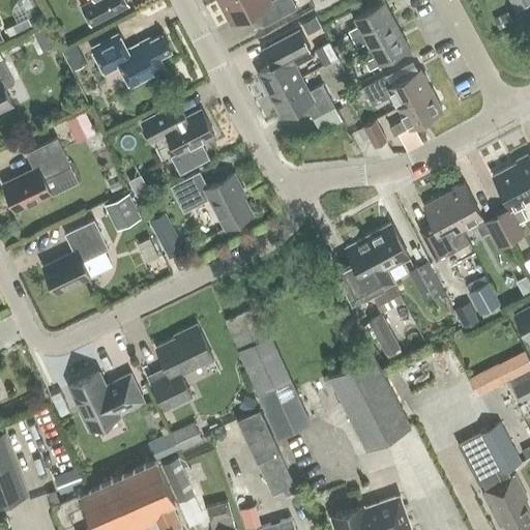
[(92,0),(81,6),(91,26),(127,6),(123,0),(92,0)]
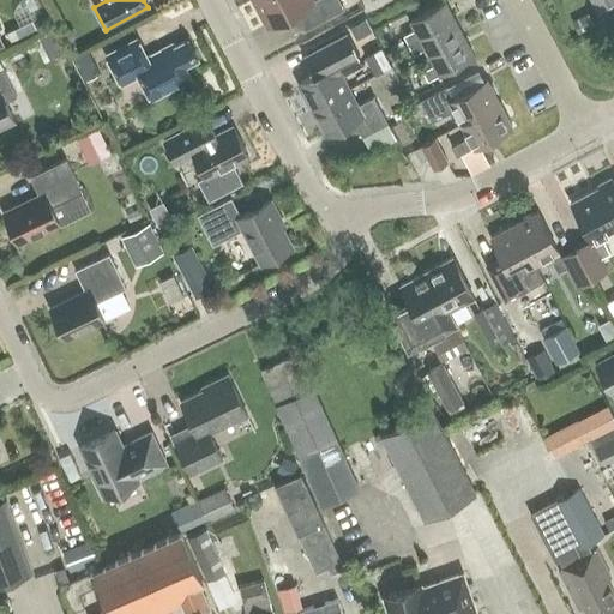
[(254,0),(253,1),(266,26),(300,10),(309,28),(343,10),(337,0),(314,0),(312,1),(311,0),(254,0)]
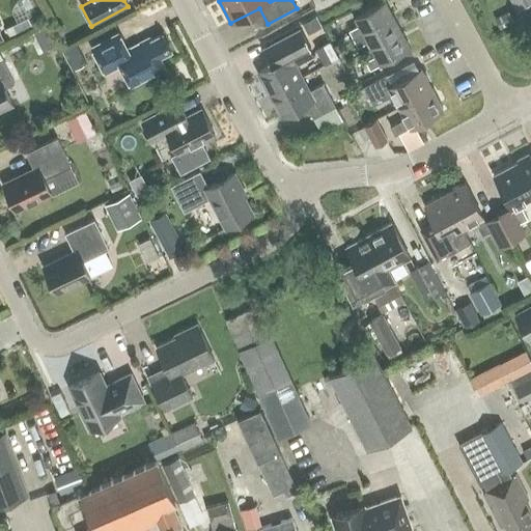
[(530,0),(509,0),(515,10),(530,1),(530,0)]
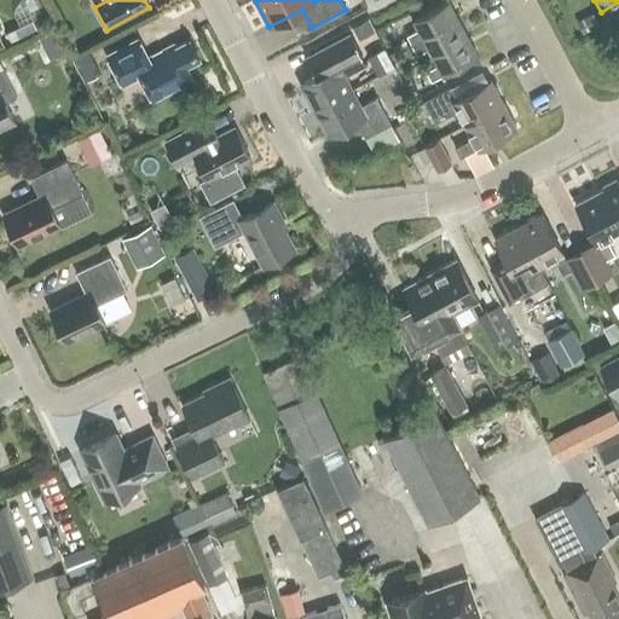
[(410,47),(457,22),(447,3),(411,21),(416,30),(405,36),(410,47)]
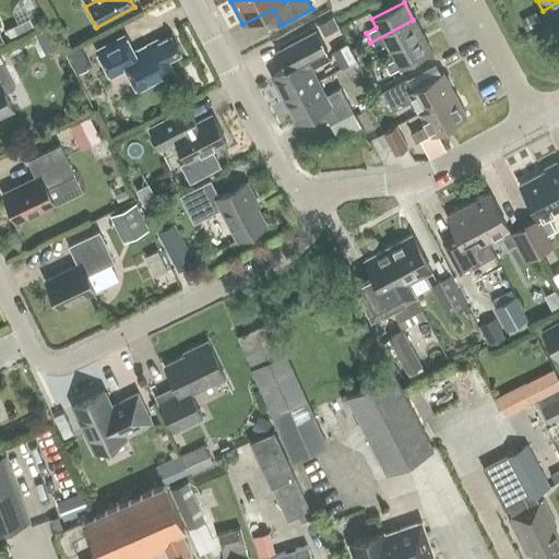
[(339,28),(332,18),(317,25),(323,37),(339,28)]
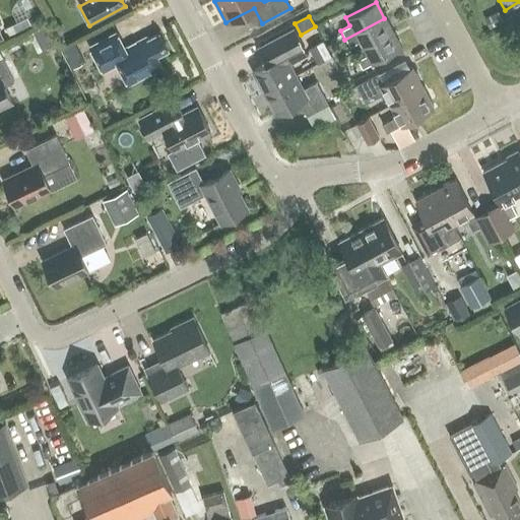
[(363,49),(392,33),(384,18),(344,40),(349,48),(360,43),(363,49)]
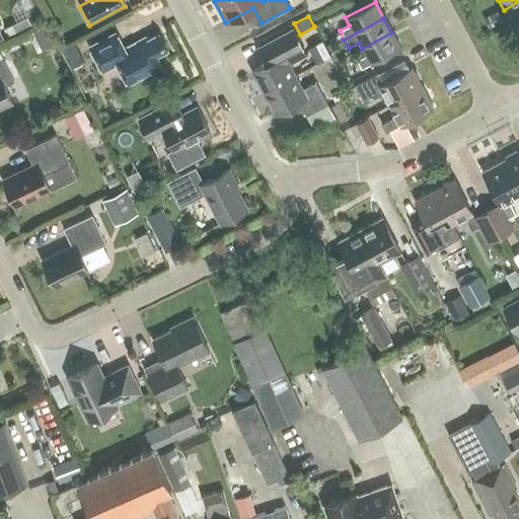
[(31,30),(42,50),(53,44),(44,25),(31,30)]
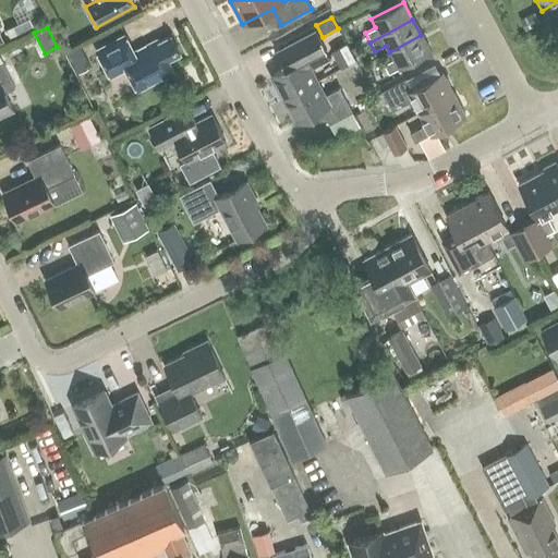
[(282,100),(317,82),(308,67),(330,56),(315,27),(276,48),(287,68),(270,76),(282,100)]
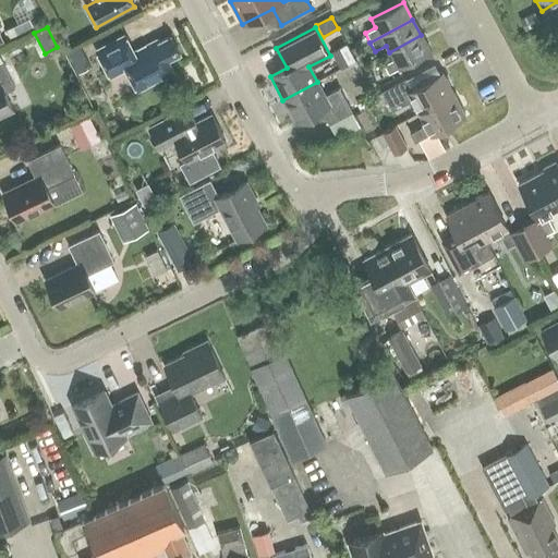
[(421,35),(389,52),(393,60),(383,64),(388,74),(398,69),(399,70),(431,53),(421,35)]
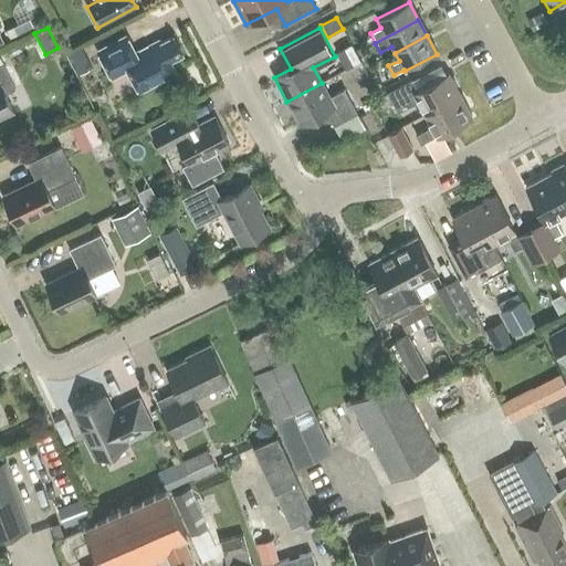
[(169,62),(181,55),(173,38),(160,43),(158,41),(135,53),(126,37),(96,52),(112,80),(126,71),(138,94),(176,74),(169,62)]
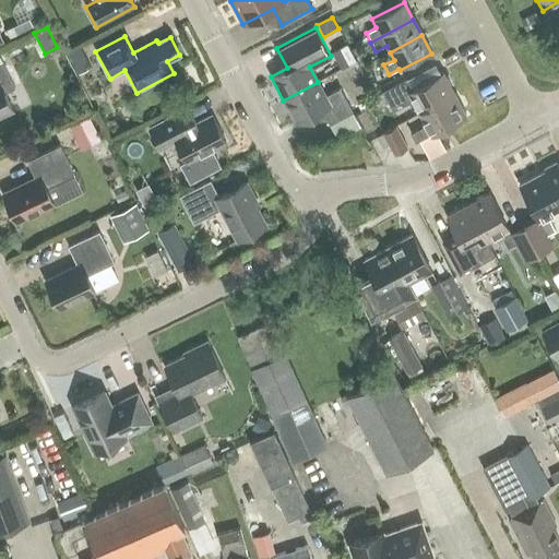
[(79,46),(67,52),(72,62),(84,56),(79,46)]
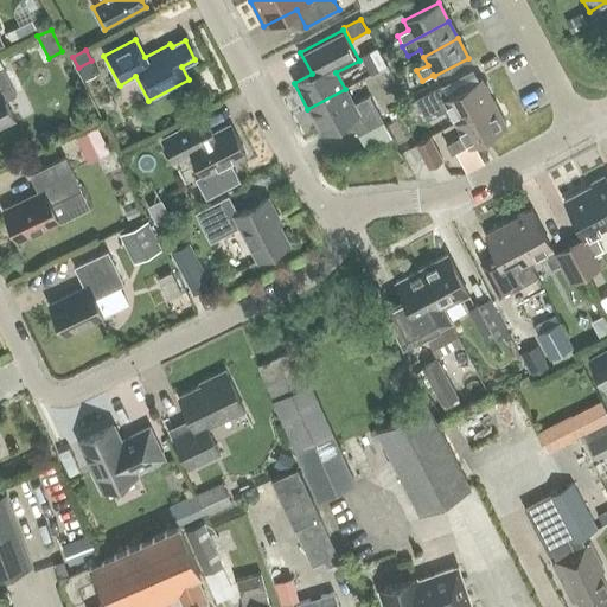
[(0,127),(13,121),(4,102),(16,96),(2,70),(0,71),(0,127)]
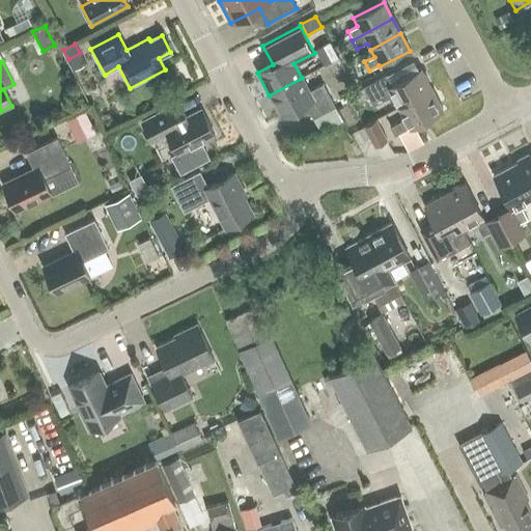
[(398,108),(431,90),(421,70),(390,85),(385,75),(362,87),(372,107),(392,96),(398,108)]
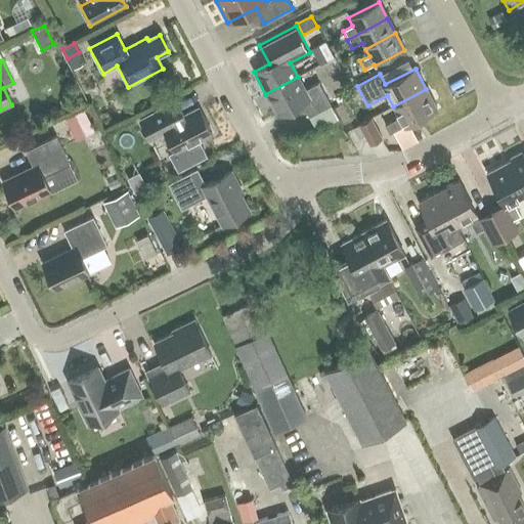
[(298,77),(265,94),(276,116),(301,102),(308,117),(330,105),(318,83),(305,90),(298,77)]
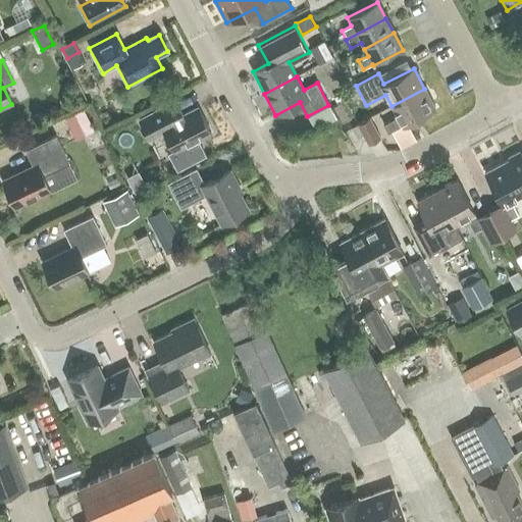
[(424,89),(392,106),(398,117),(382,124),(387,134),(434,108),(424,89)]
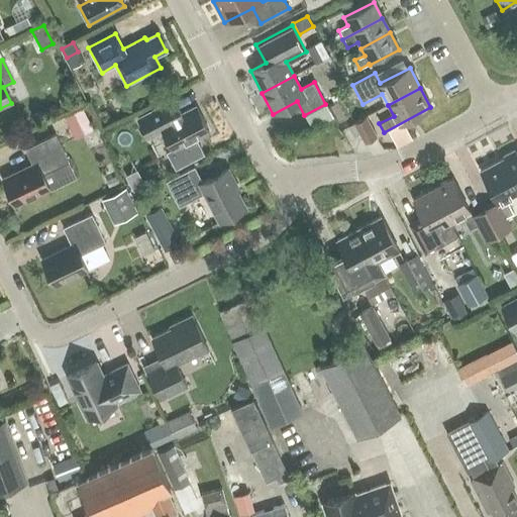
[(163,131),(171,147),(166,150),(176,168),(203,152),(196,138),(208,131),(195,107),(182,114),(174,100),(137,119),(147,138),(163,131)]
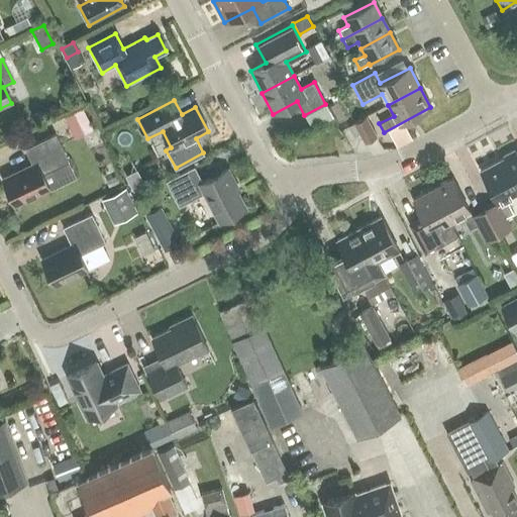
[(88,104),(68,113),(79,137),(99,128),(88,104)]
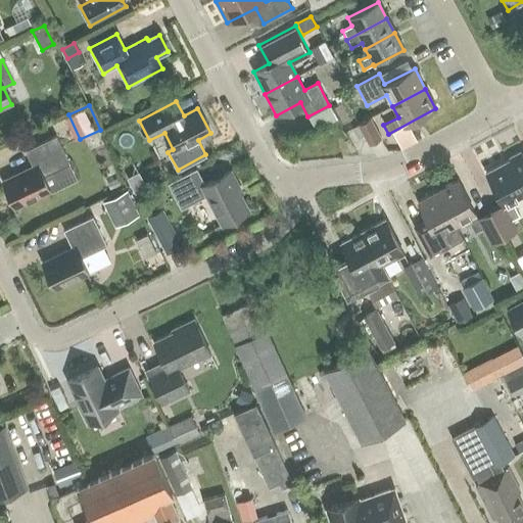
[(369,144),(381,137),(369,116),(351,127),(358,138),(364,134),(369,144)]
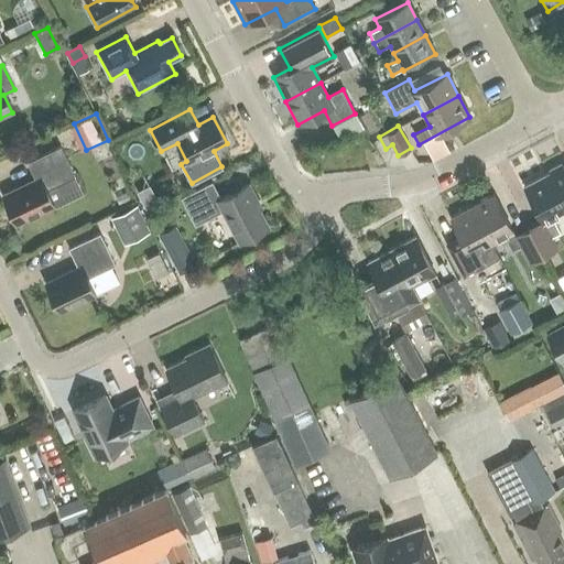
[(17,224),(54,206),(46,190),(74,176),(60,148),(28,163),(35,180),(2,195),(17,224)]
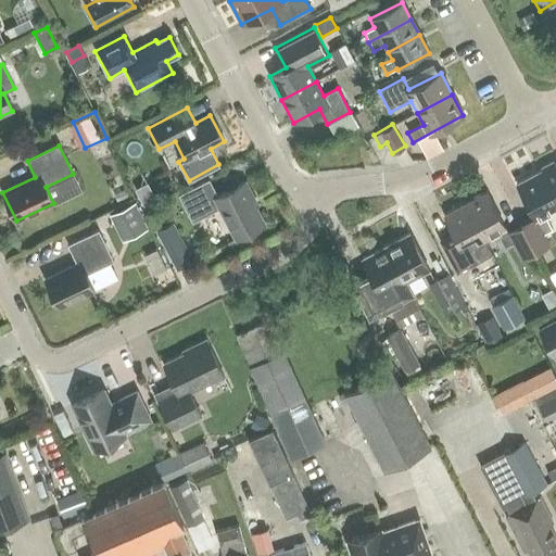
[(555,163),(538,173),(555,207),(555,163)]
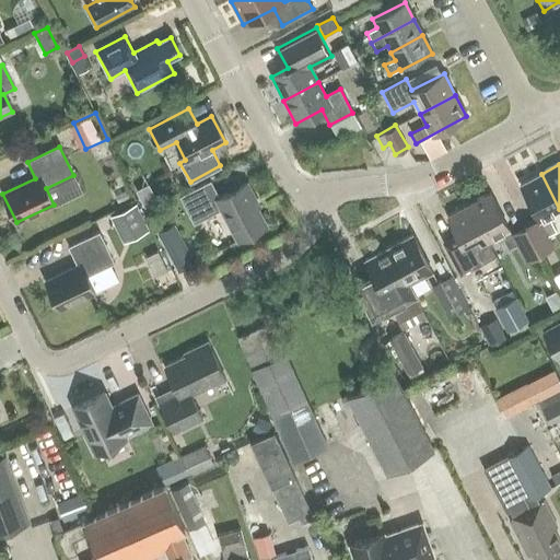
[(548,216),(559,209),(541,174),(520,186),(538,221),(524,228),(538,254),(551,246),(546,236),(556,231),(548,216)]
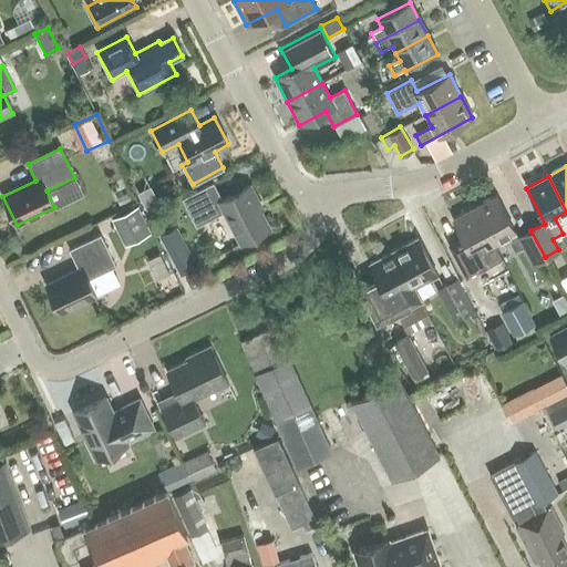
[(240,245),(270,229),(257,205),(259,204),(250,185),(222,200),(213,183),(181,199),(196,227),(224,213),(240,245)]
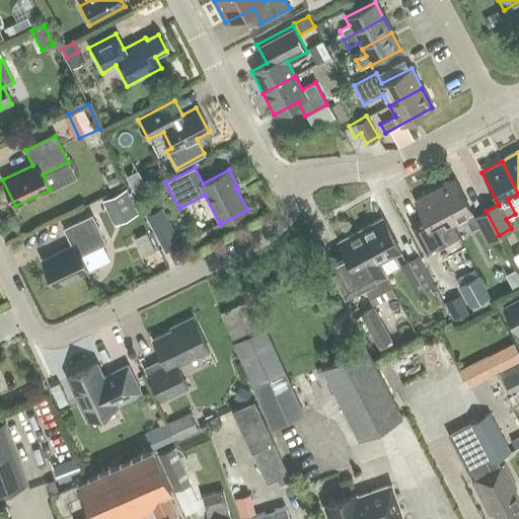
[(486,241),(499,235),(486,211),(473,218),(454,180),(435,191),(451,223),(463,217),(469,230),(477,226),(486,241)]
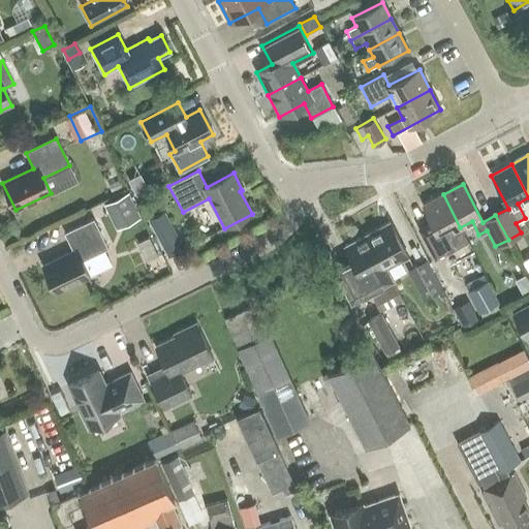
[(128,192),(106,204),(119,228),(141,217),(128,192)]
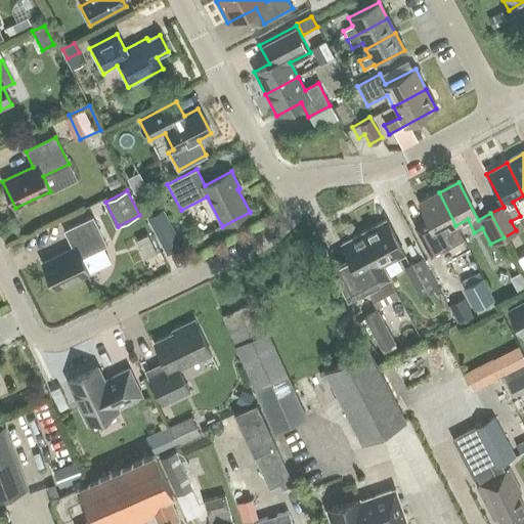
[(455,225),(439,192),(419,203),(427,220),(413,226),(430,258),(463,241),(455,225)]
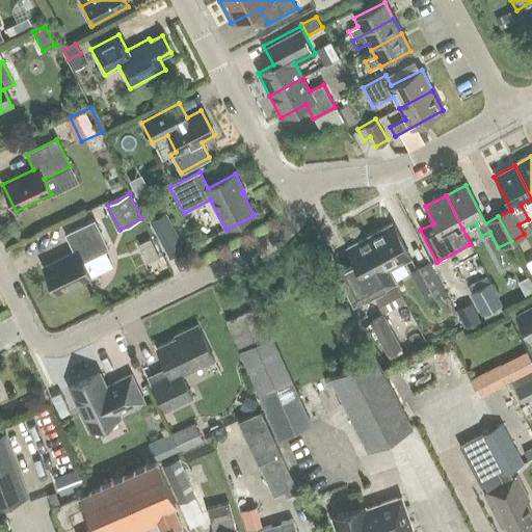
[(70,230),(99,217),(95,208),(65,220),(70,230)]
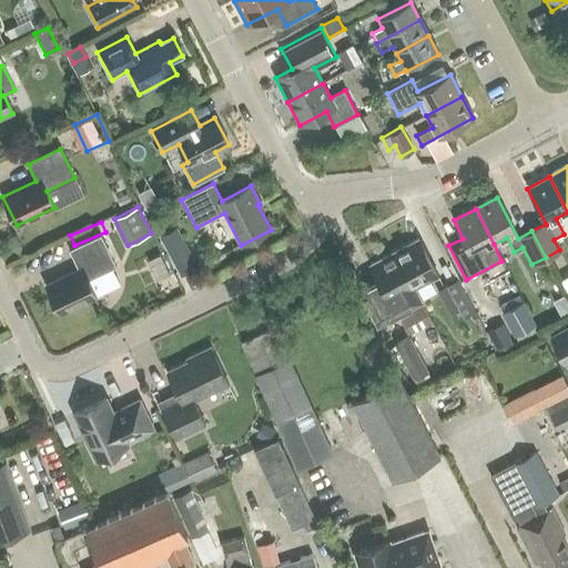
[(180,275),(196,266),(176,227),(160,236),(180,275)]
